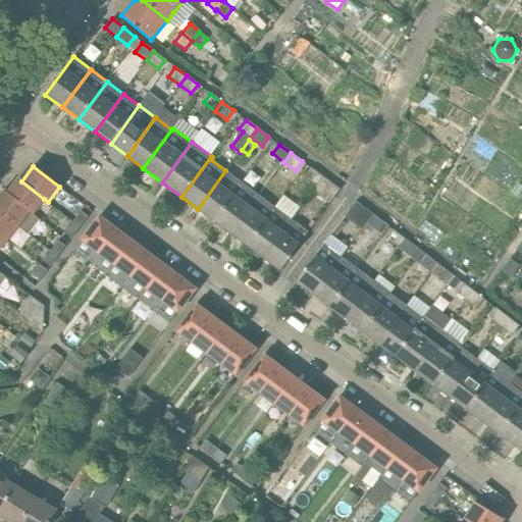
[(316,186),(322,176),(311,168),(304,177),(316,186)]
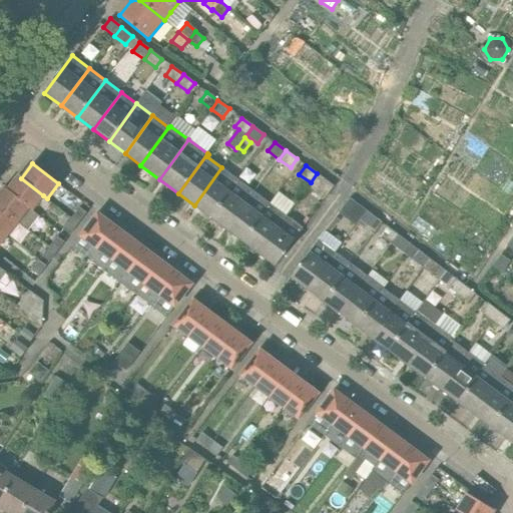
[(221,167),(194,205),(210,216),(237,179),(221,167)]
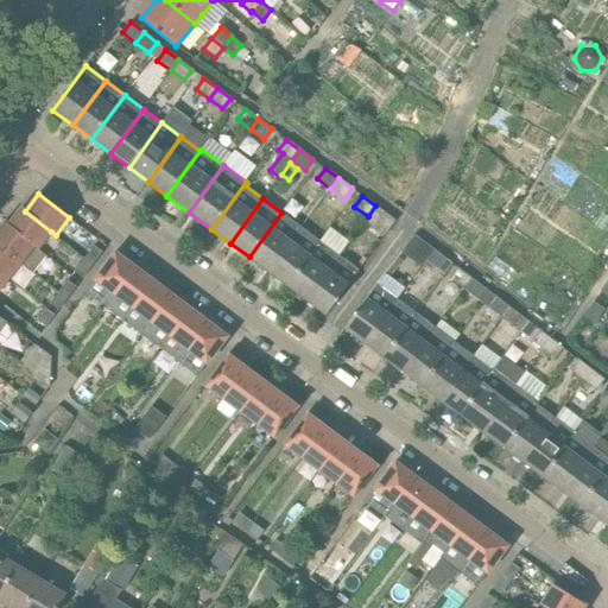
[(375,206),(368,216),(363,222),(384,236),(396,221),(375,206)]
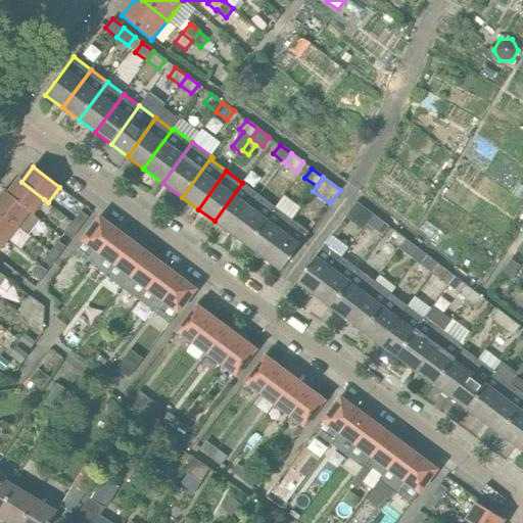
[(44,199),(21,182),(18,179),(7,193),(30,210),(33,214),(44,199)]
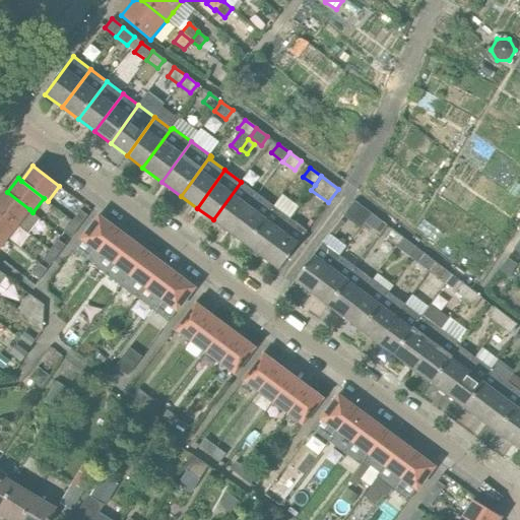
[(241,182),(213,219),(230,232),(257,194),(241,182)]
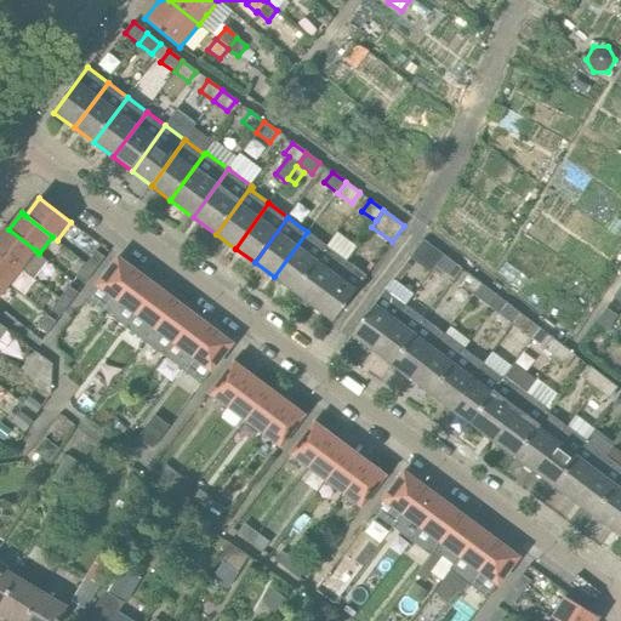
[(0,232),(0,251),(22,268),(35,250),(9,229),(5,226),(0,232)]
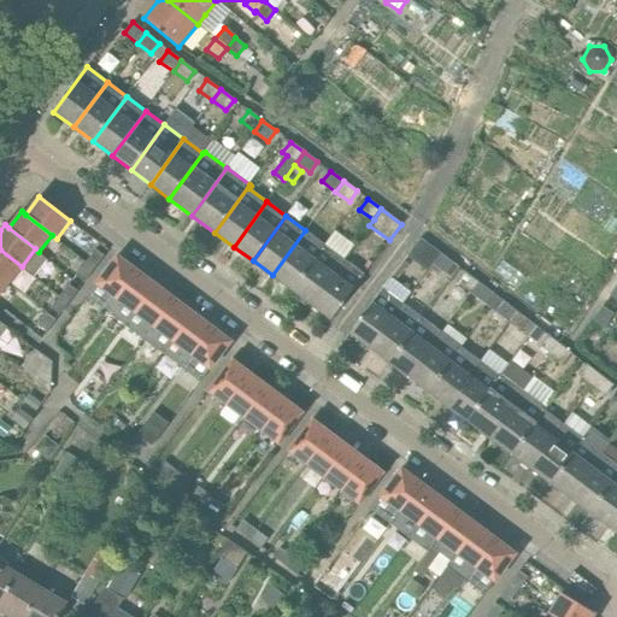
[(305,230),(272,275),(292,289),(324,245),(305,230)]
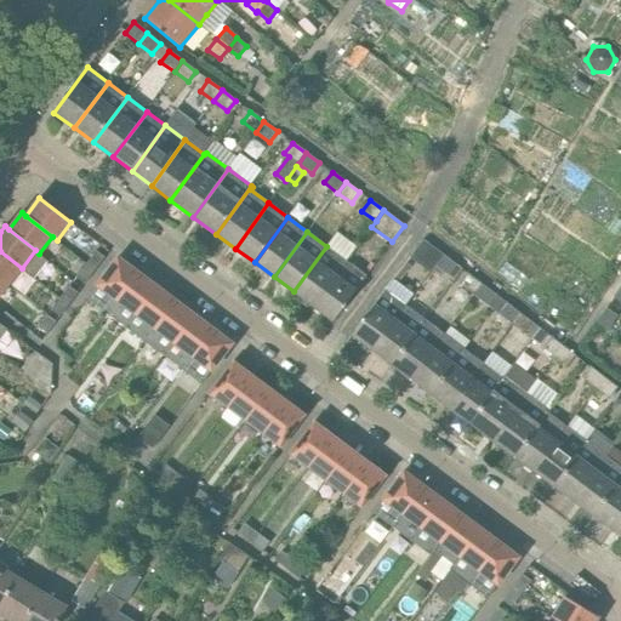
[(429,273),(432,269),(443,255),(425,240),(410,258),(429,273)]
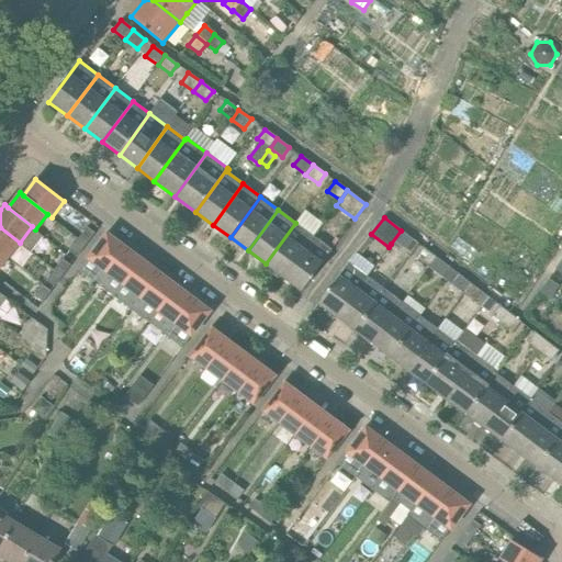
[(295,223),(266,263),(283,278),(314,236),(295,223)]
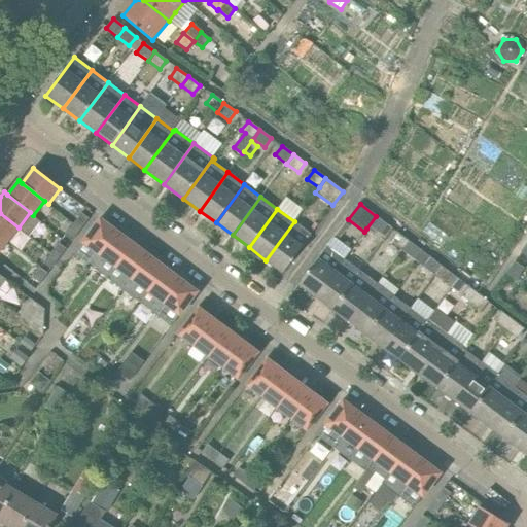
[(0,213),(0,236),(7,242),(19,227),(0,213)]
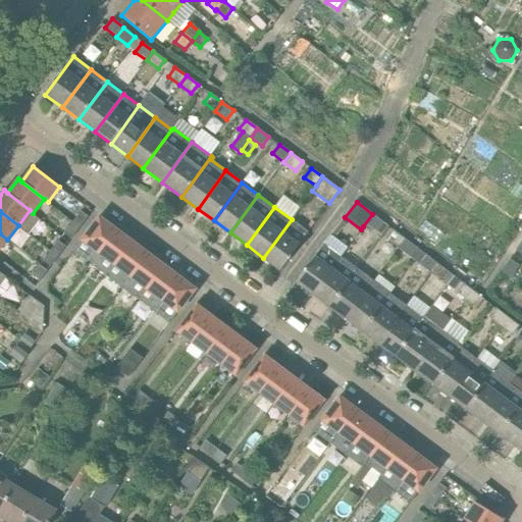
[(81,211),(72,221),(80,227),(88,216),(81,211)]
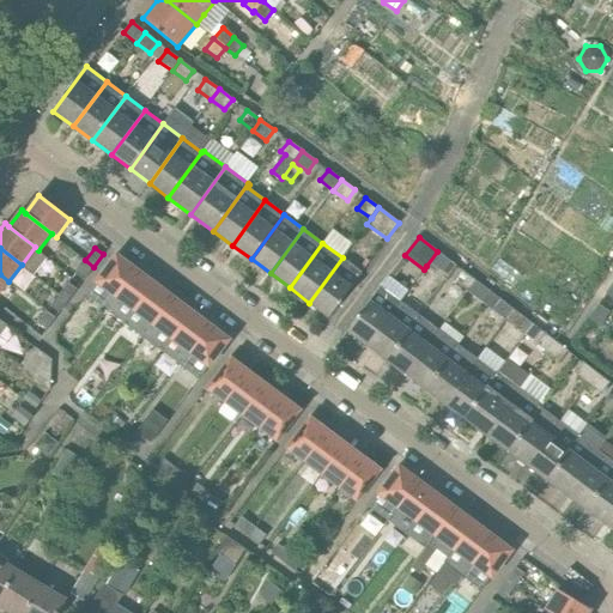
[(437,252),(426,266),(435,272),(437,268),(443,272),(448,275),(455,266),(450,262),(437,252)]
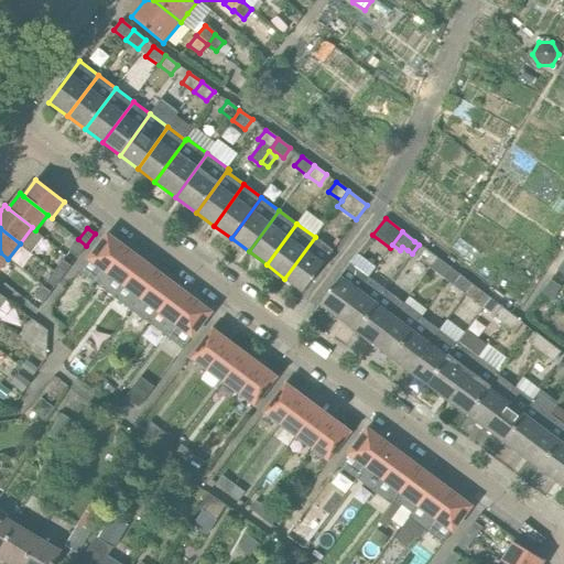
[(97,285),(125,248),(107,235),(79,272),(97,285)]
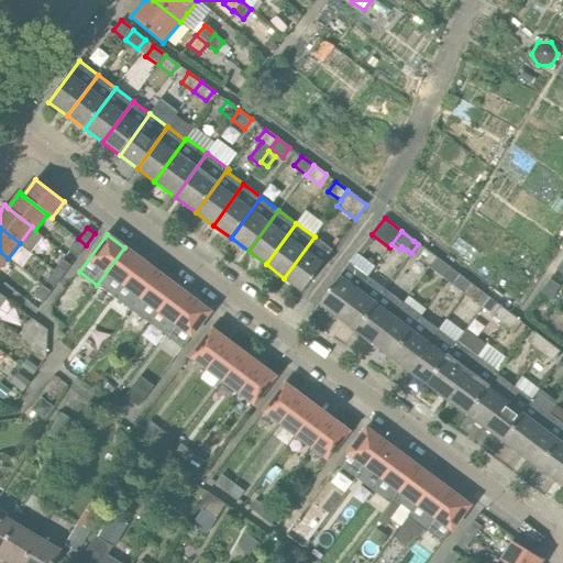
[(315,236),(284,278),(302,291),(322,264),(332,251),(315,236)]
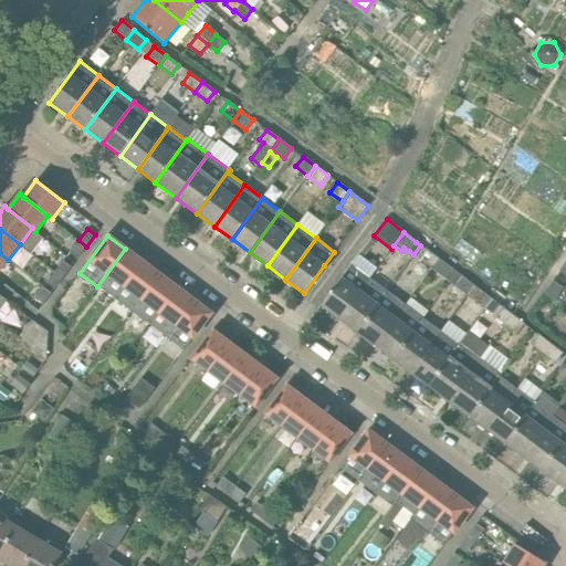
[(86,247),(79,240),(70,252),(77,259),(86,247)]
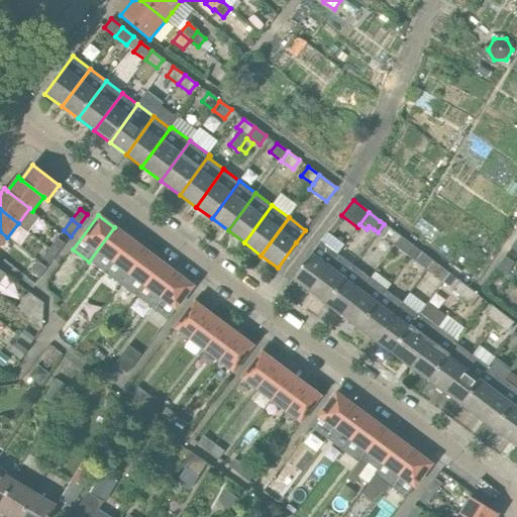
[(105,274),(130,238),(114,227),(89,262),(105,274)]
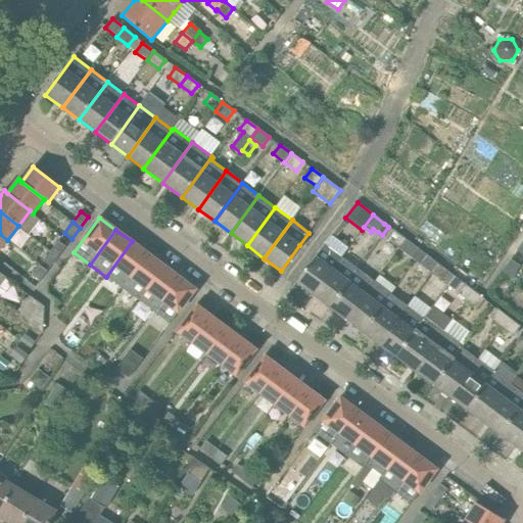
[(387,239),(398,248),(406,239),(394,231),(387,239)]
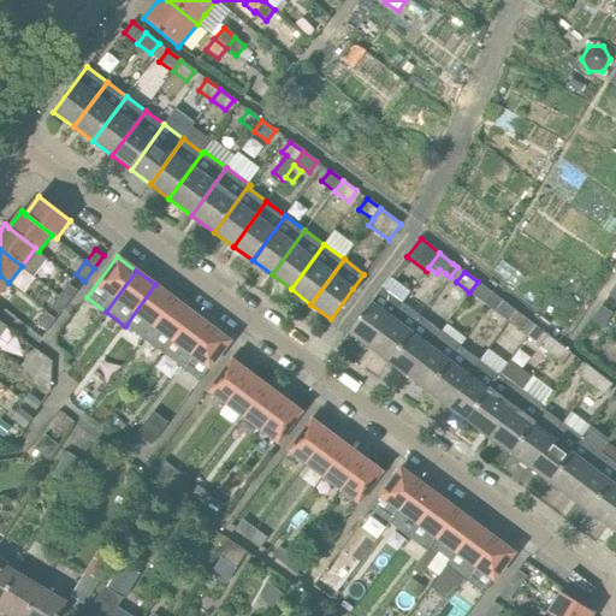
[(478,282),(469,292),(492,309),(501,300),(478,282)]
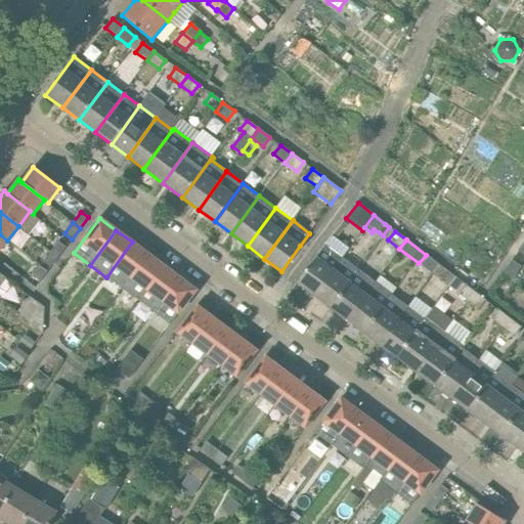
[(122,289),(147,254),(132,242),(106,277),(122,289)]
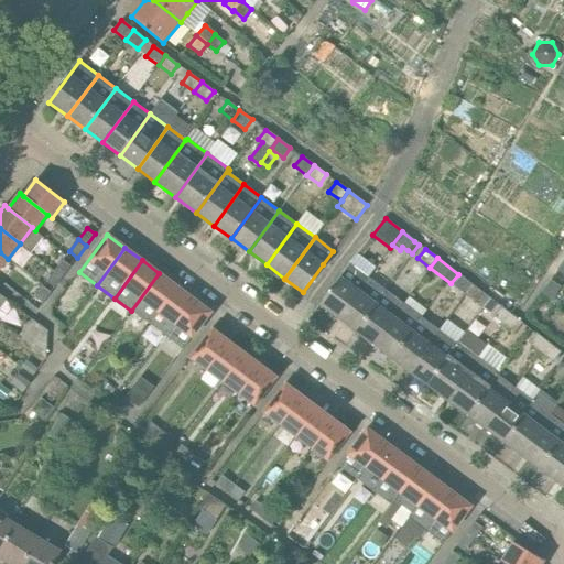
[(62,261),(55,271),(63,277),(69,268),(62,261)]
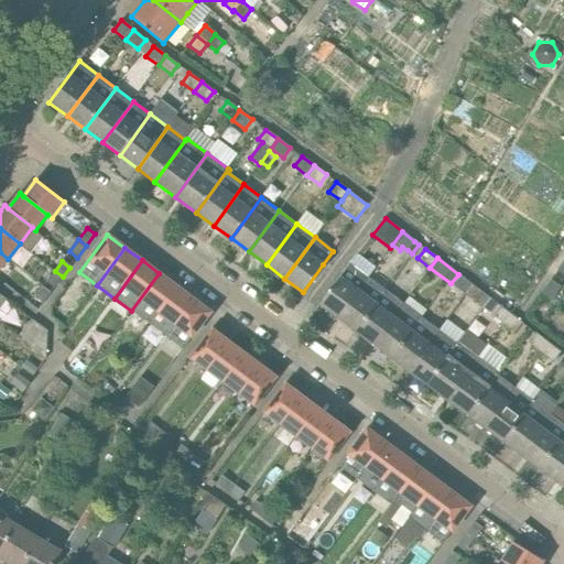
[(338,318),(368,278),(350,263),(320,304),(338,318)]
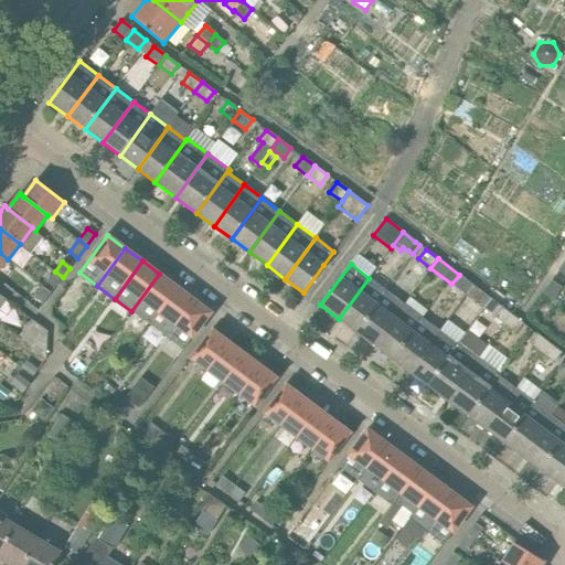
[(63,277),(55,272),(49,280),(56,286),(63,277)]
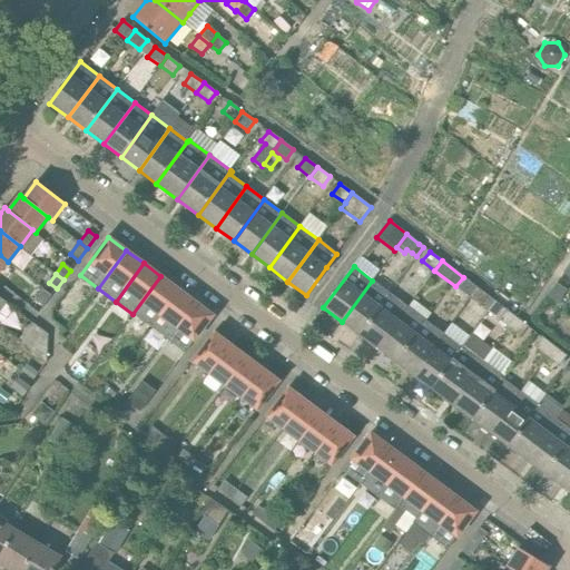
[(150,327),(178,290),(160,276),(133,314),(150,327)]
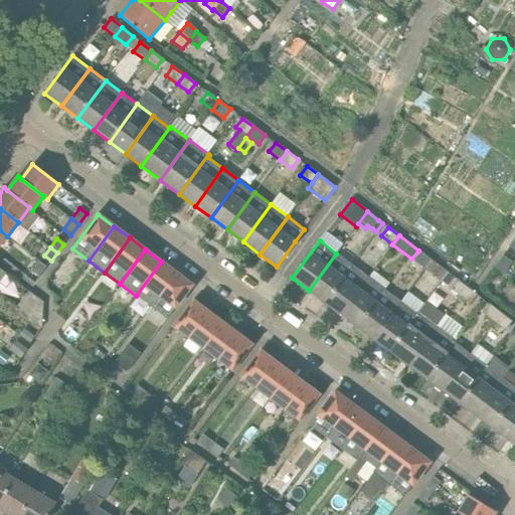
[(431,260),(420,252),(413,261),(424,269),(431,260)]
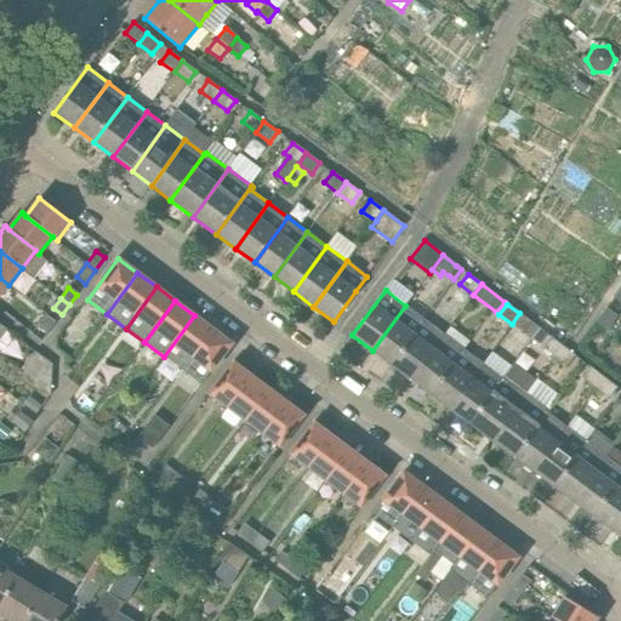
[(391,365),(425,320),(405,306),(372,351),(391,365)]
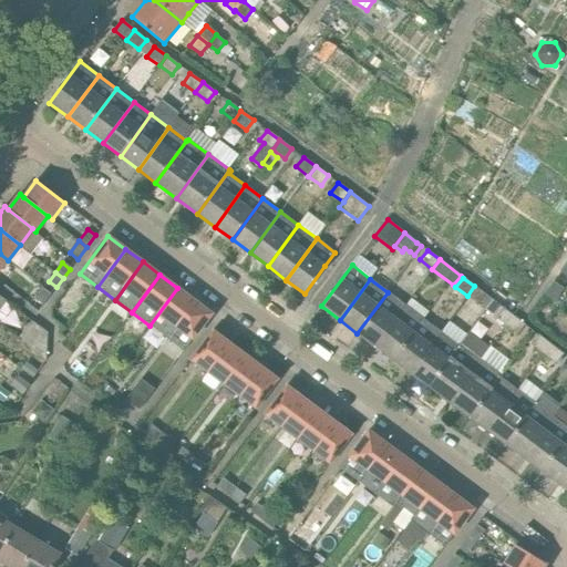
[(556,301),(564,288),(554,281),(545,295),(556,301)]
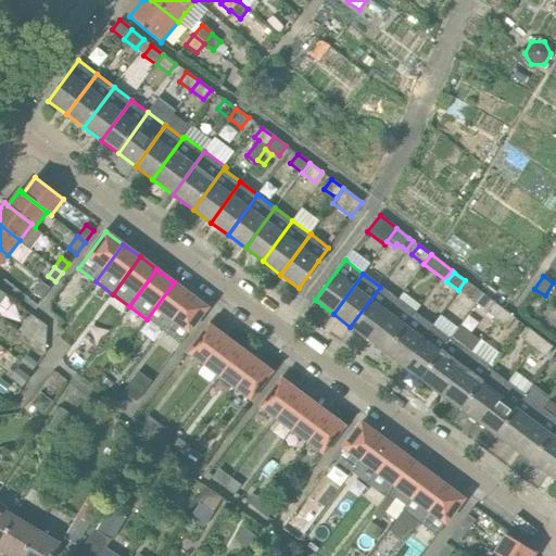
[(465,280),(458,290),(471,300),(478,291),(465,280)]
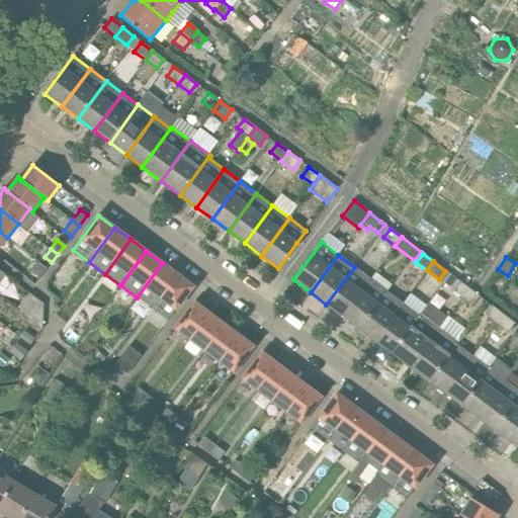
[(39,278),(48,269),(39,263),(32,273),(39,278)]
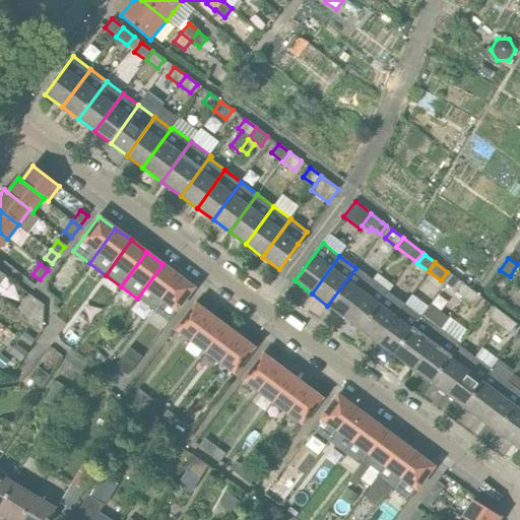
[(152,310),(178,275),(163,264),(137,299),(152,310)]
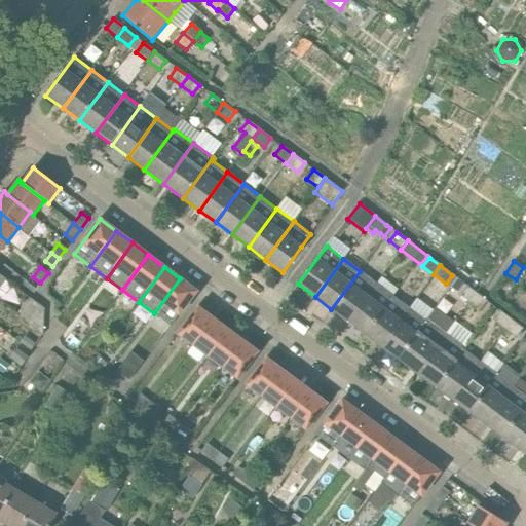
[(347,322),(376,284),(360,271),(331,309),(347,322)]
